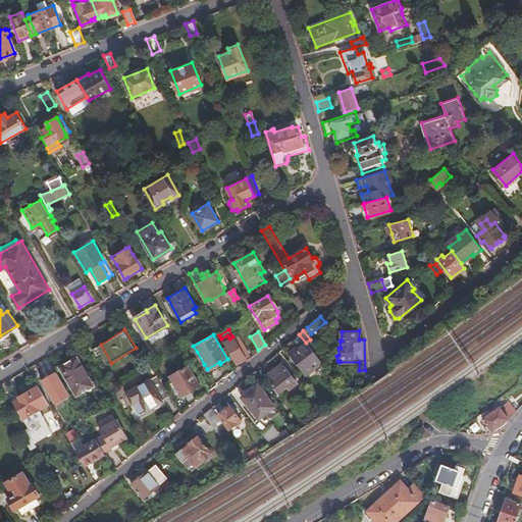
[(236,334),(232,336),(240,348),(243,347),(236,334)]
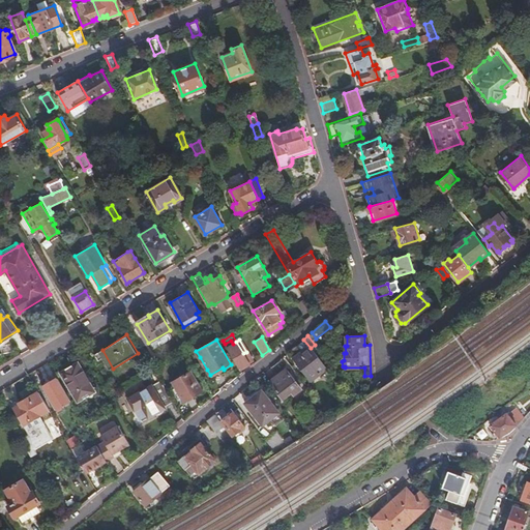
[(311,348),(303,340),(295,346),(299,351),(294,356),(312,379),(326,366),(326,365),(311,348)]
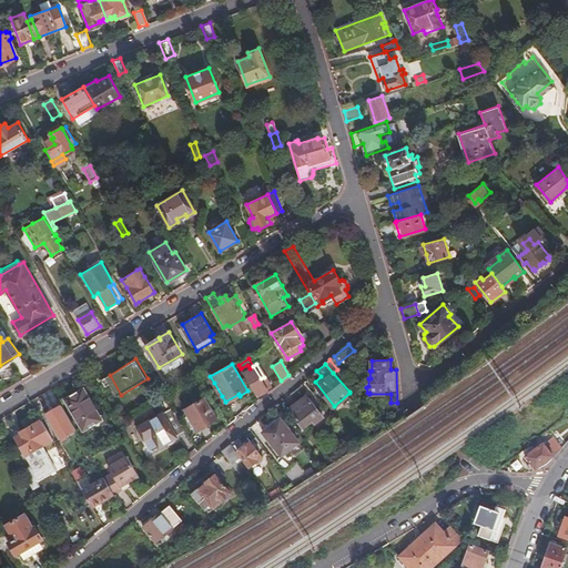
[(247,365),(241,368),(255,394),(265,388),(264,386),(267,384),(264,377),(261,378),(253,366),(250,368),(247,365)]
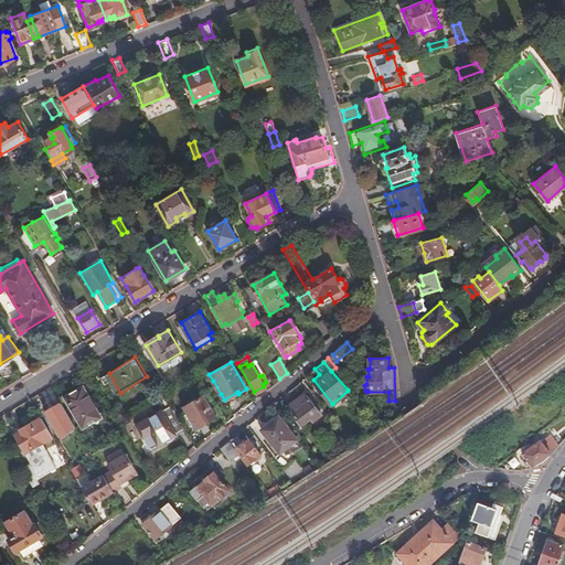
[(213,381),(211,382),(219,395),(221,394),(213,381)]
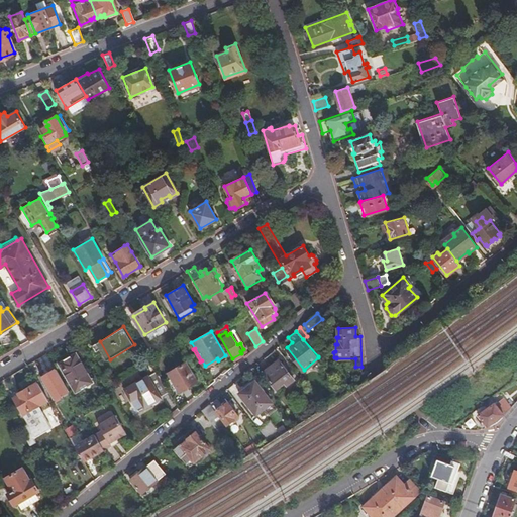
[(78,352),(60,363),(76,391),(84,386),(83,384),(93,378),(78,352)]
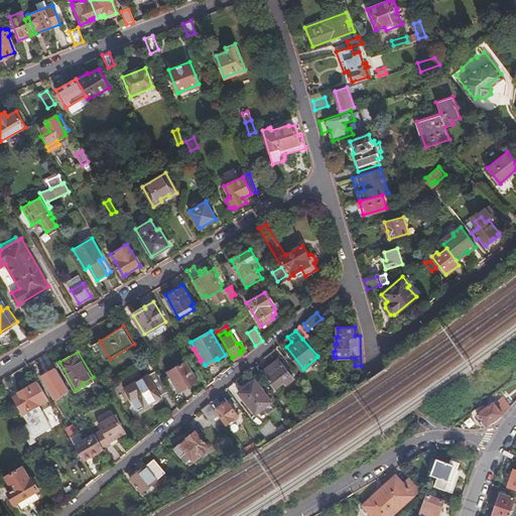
[(217,358),(205,365),(206,367),(218,360),(217,358)]
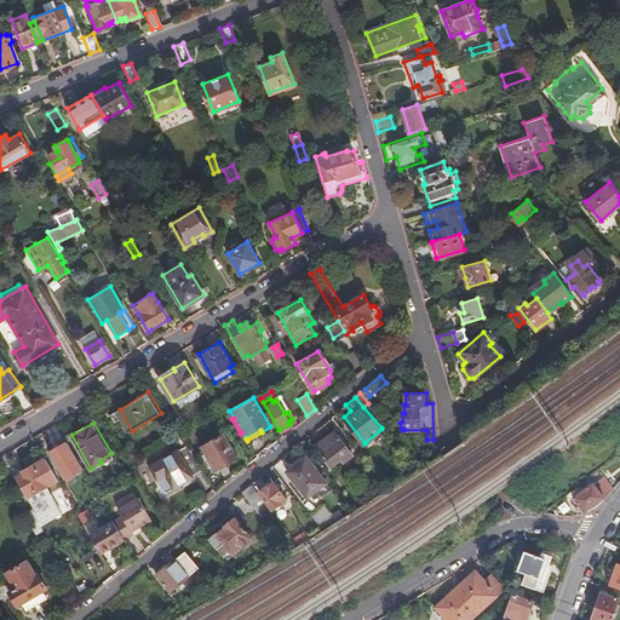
[(334,430),(315,446),(332,465),(342,458),(344,461),(354,454),(334,430)]
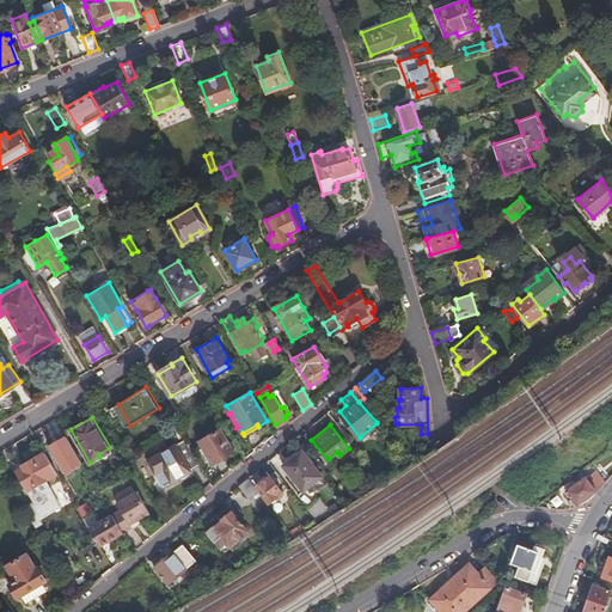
[(219,429),(200,440),(213,463),(214,461),(216,464),(224,459),(224,456),(232,451),(219,429)]
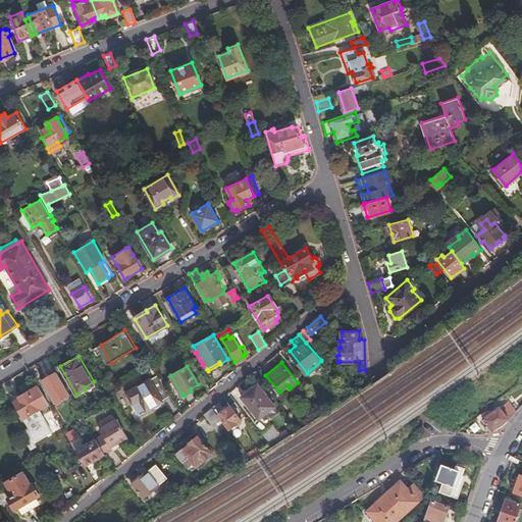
[(54,401),(69,393),(56,371),(42,379),(54,401)]
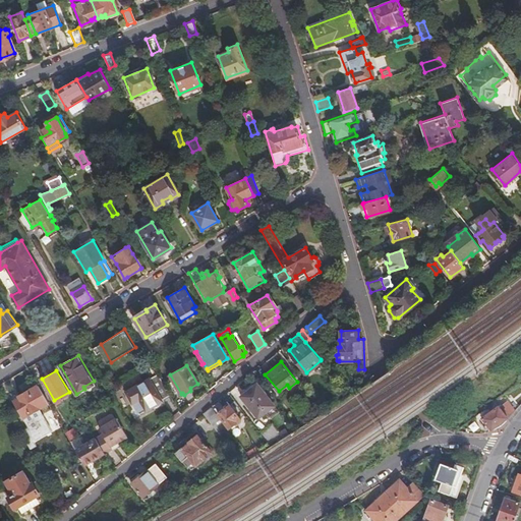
[(143,371),(138,374),(141,380),(147,377),(143,371)]
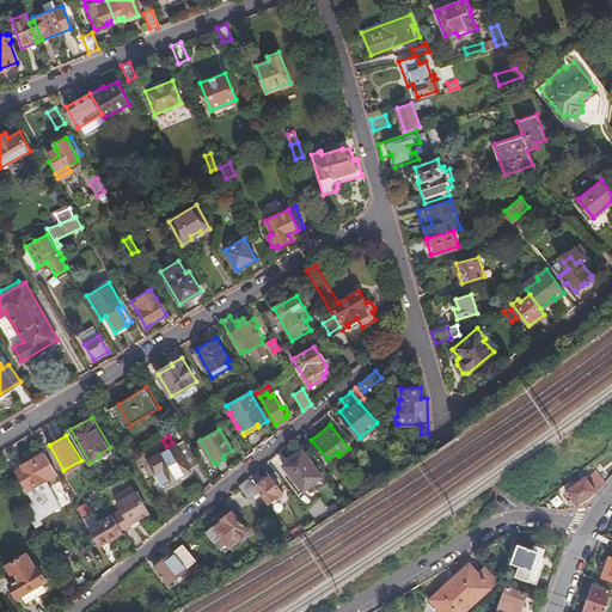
[(199,460),(185,439),(147,461),(160,483),(170,478),(172,482),(178,478),(179,478),(181,479),(182,479),(183,479),(184,479),(185,479),(187,478),(188,477),(188,476),(188,475),(188,473),(188,472),(190,470),(189,466),(199,460)]
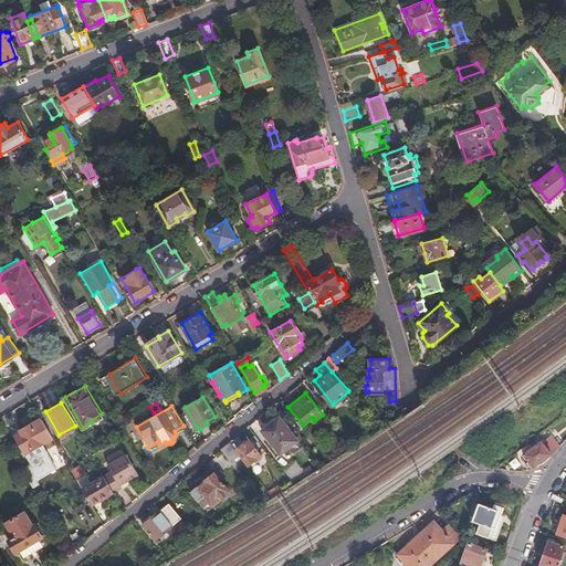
[(278,416),(262,429),(281,453),(297,440),(278,416)]
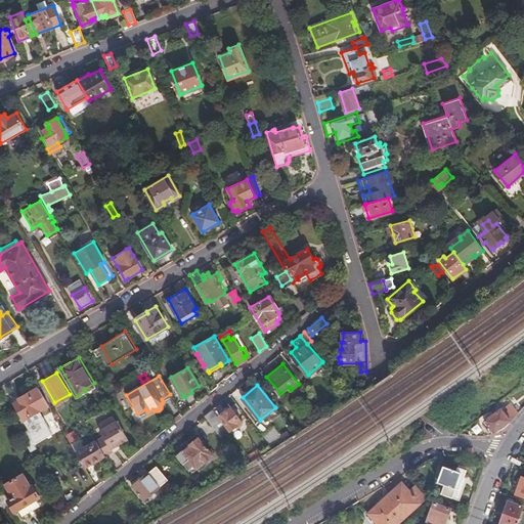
[(37,410),(48,404),(38,386),(18,397),(19,399),(14,402),(26,423),(39,415),(37,410)]
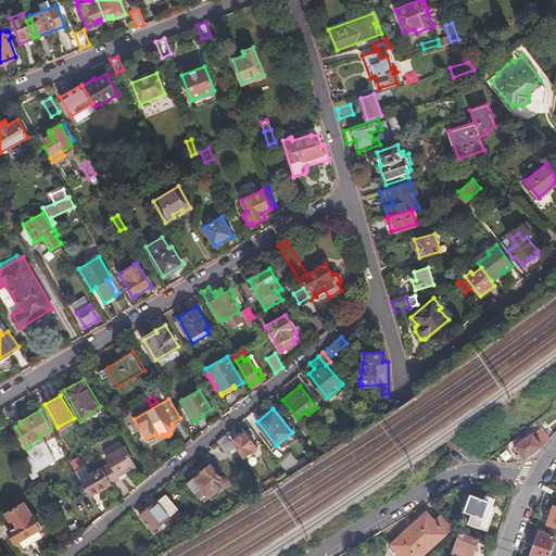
[(239,436),(232,440),(245,456),(257,447),(245,432),(240,437),(239,436)]
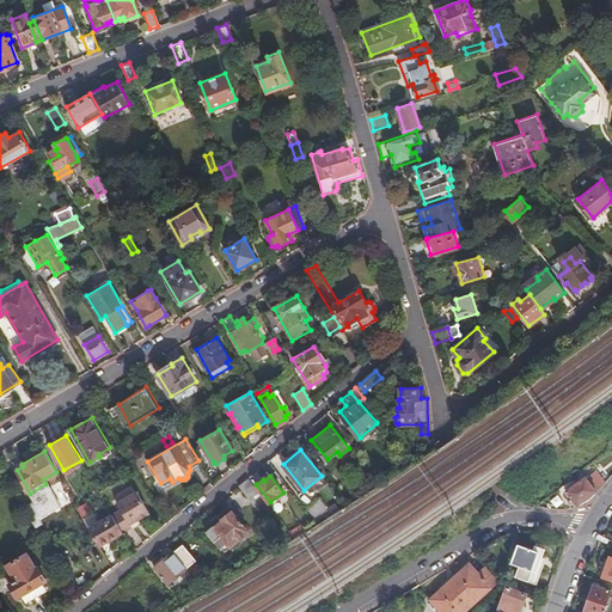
[(257,490),(246,477),(237,485),(248,499),(257,490)]
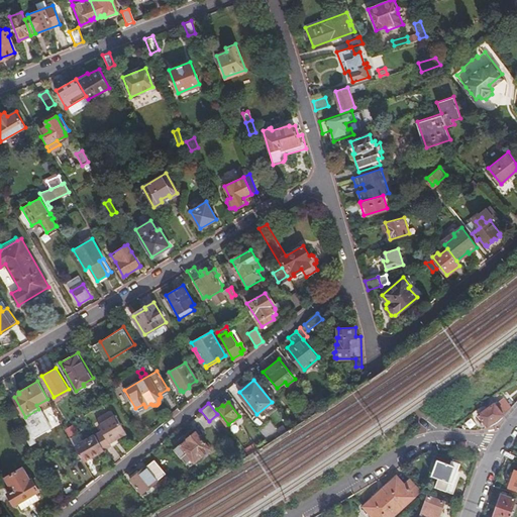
[(487,409),(484,404),(472,413),(476,418),(479,416),(487,427),(488,426),(490,427),(497,423),(498,422),(502,419),(502,417),(503,416),(494,404),(487,409)]
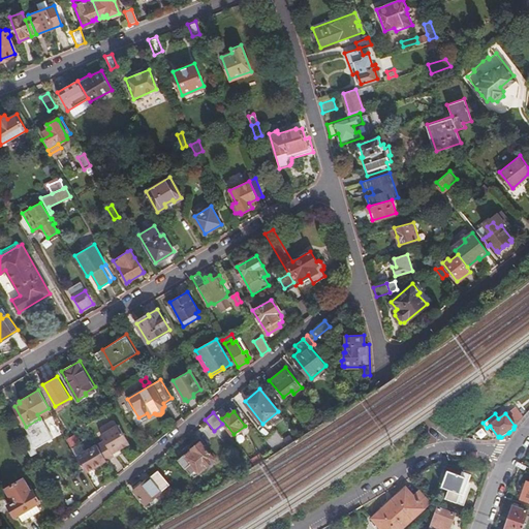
[(61,432),(62,431),(53,414),(48,416),(57,431),(61,432)]
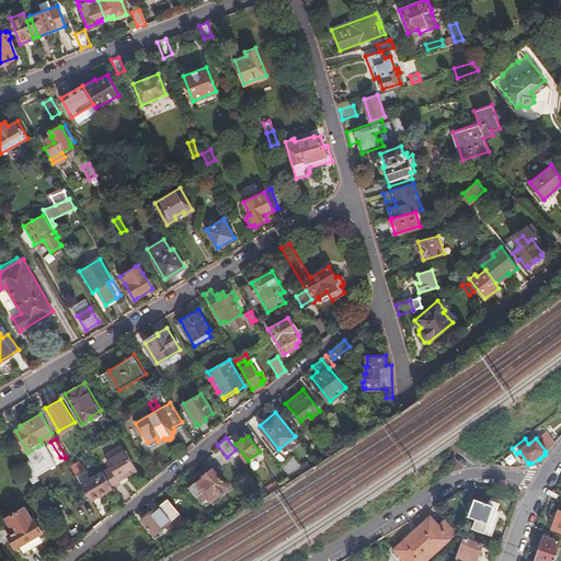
[(103,471),(113,488),(121,482),(119,480),(137,470),(125,450),(107,461),(111,467),(103,471)]
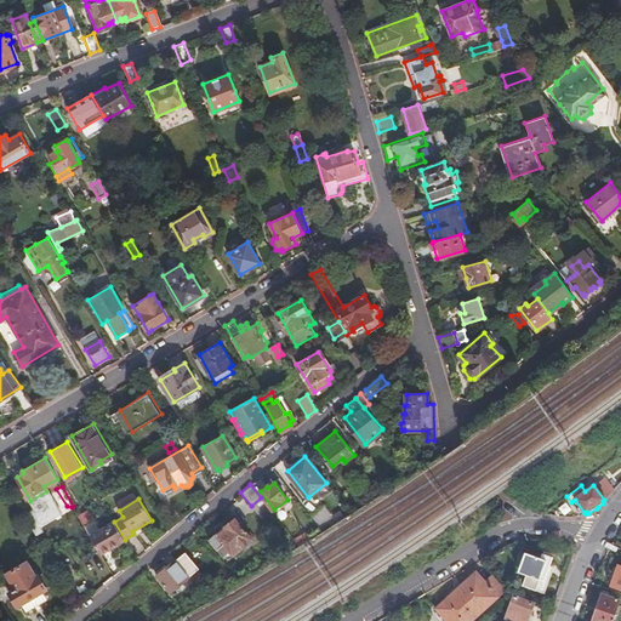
[(24,513),(33,529),(44,523),(35,507),(24,513)]
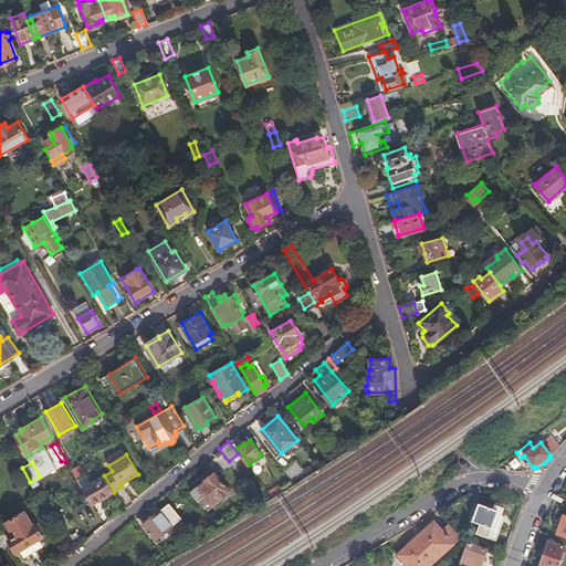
[(197,485),(190,492),(206,511),(212,504),(215,506),(226,498),(224,495),(229,491),(215,472),(205,480),(206,482),(199,488),(197,485)]
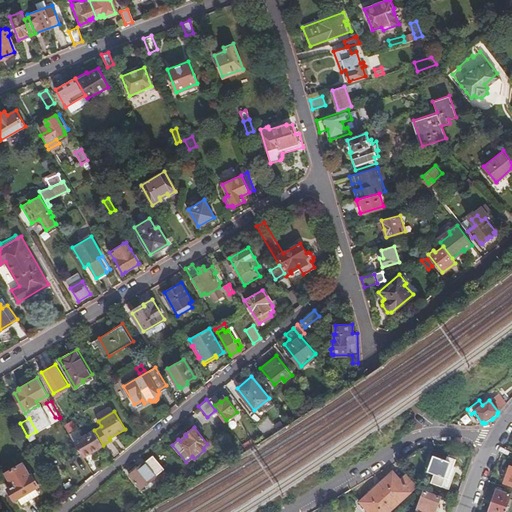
[(75,441),(83,457),(103,445),(94,430),(75,441)]
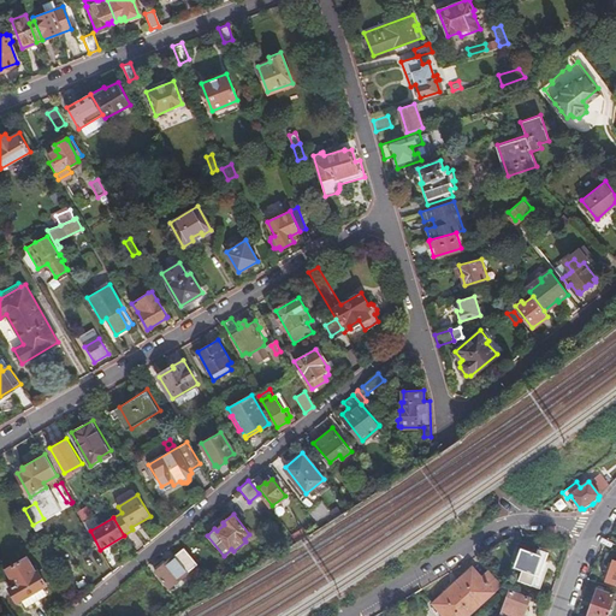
[(291,532),(296,538),(304,532),(301,526),(291,532)]
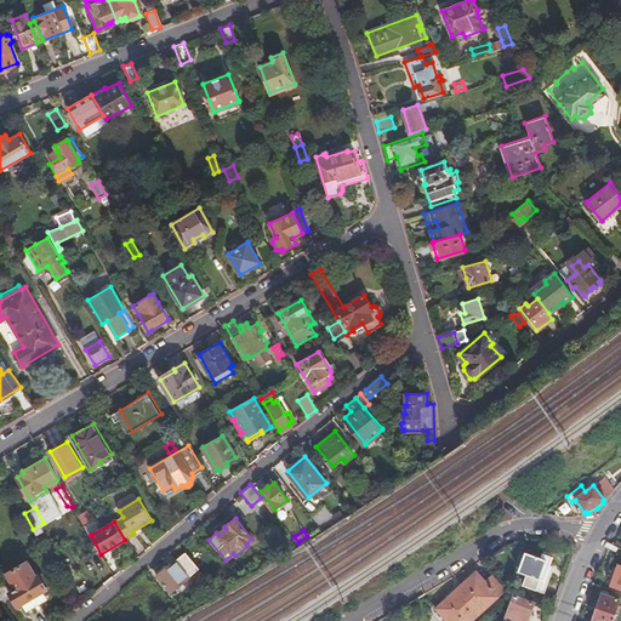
[(524,552),(517,571),(524,574),(520,584),(545,593),(554,568),(548,567),(552,557),(541,553),(540,558),(524,552)]
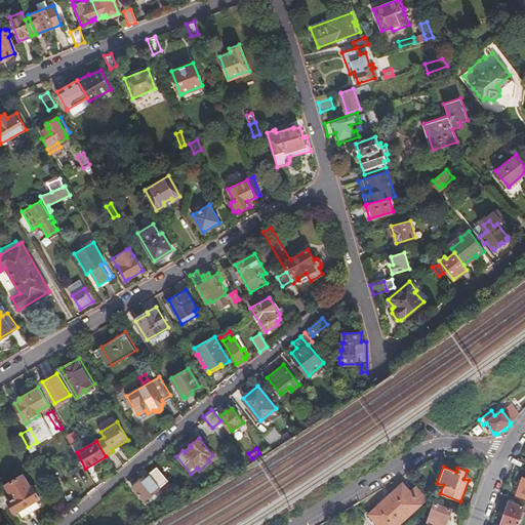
[(11,495),(7,497),(13,510),(18,507),(23,514),(38,505),(34,497),(38,494),(30,482),(28,483),(26,480),(22,473),(5,483),(8,489),(11,495)]
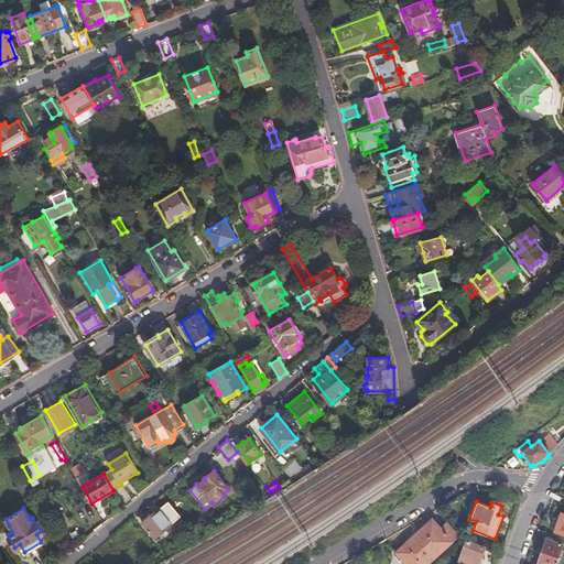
[(159,509),(141,523),(154,538),(172,524),(159,509)]
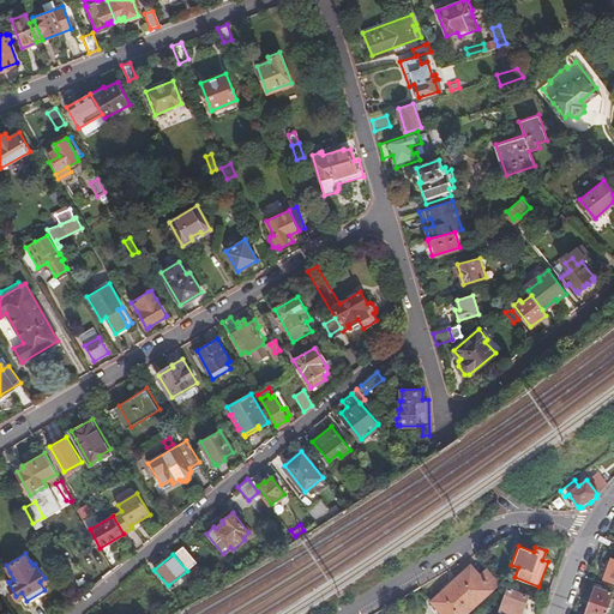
[(467,613),(499,585),(487,571),(480,576),(471,566),(432,602),(441,613),(467,613)]
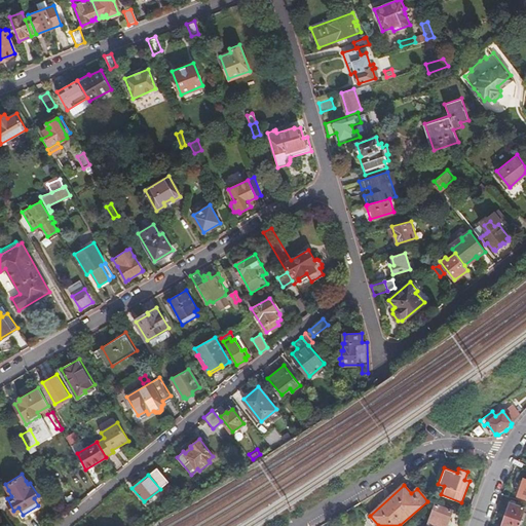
[(464,525),(470,514),(453,508),(452,510),(437,504),(430,520),(447,525),(449,521),(464,525)]
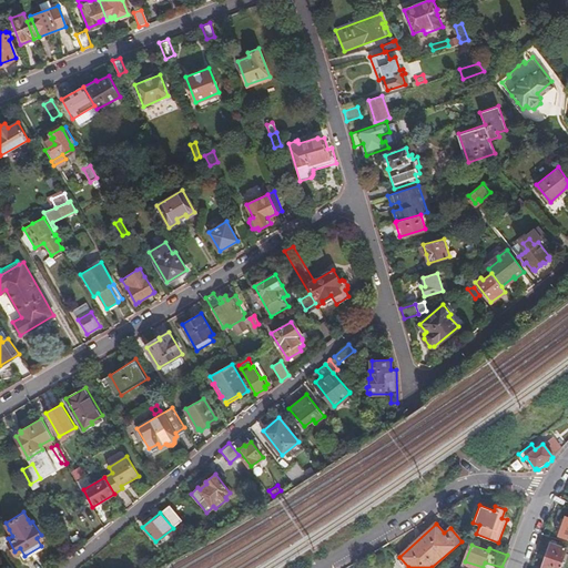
[(551,545),(543,567),(560,567),(563,561),(567,561),(567,557),(567,554),(566,553),(567,550),(551,545)]
